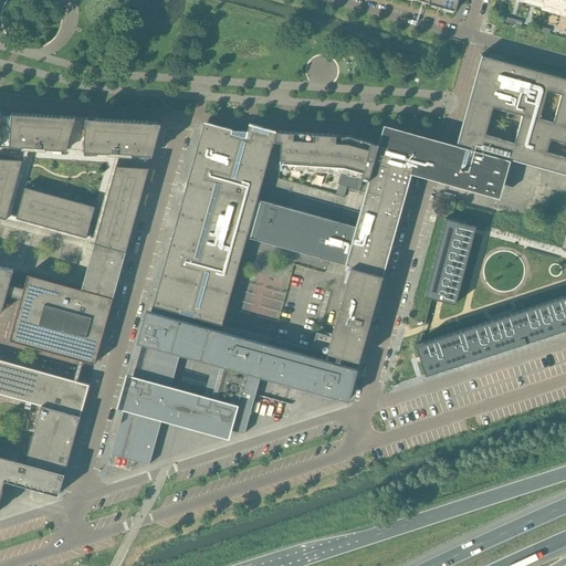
[(443,0),(441,7),(456,11),(458,0),(443,0)]
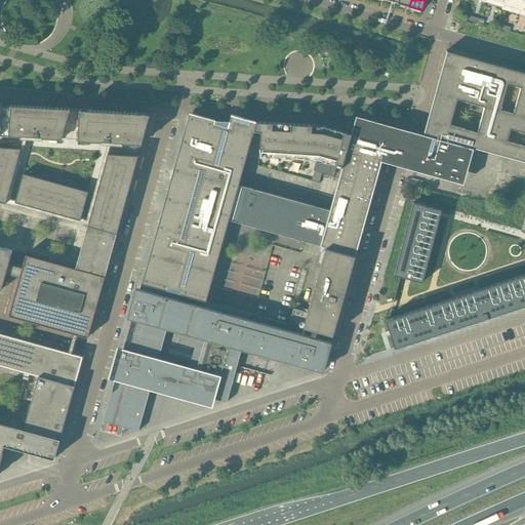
[(524,0),(472,0),(472,1),(505,10),(505,7),(524,12),(524,0)]
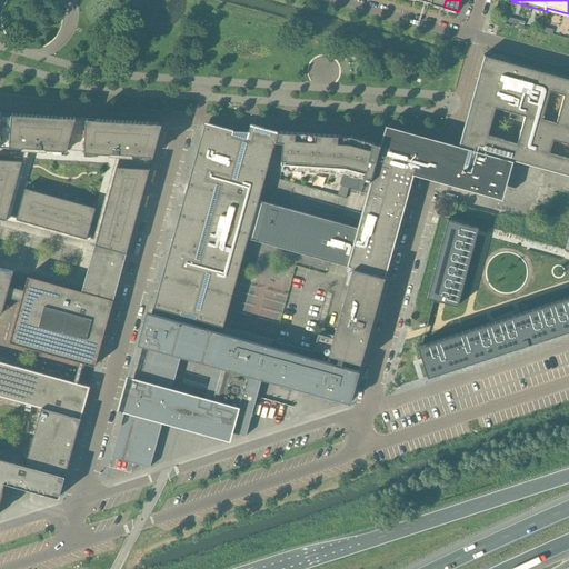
[(506,21),(523,26),(525,21),(507,17),(506,21)]
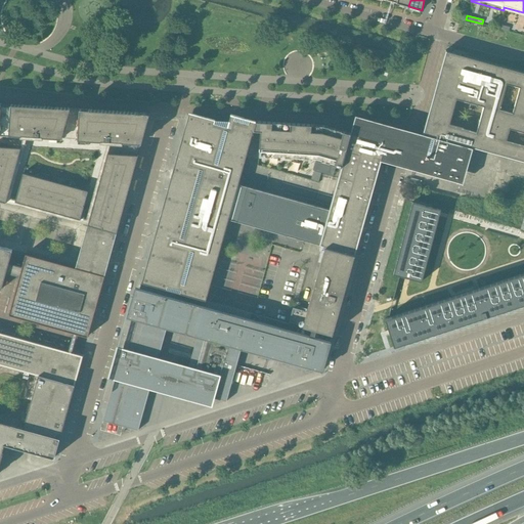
[(325,247),(355,255),(382,157),(399,161),(415,165),(440,172),(457,177),(464,179),(473,147),(523,161),(523,71),(492,62),(453,52),(445,50),(434,92),(427,119),(423,133),(409,130),(391,125),(383,123),(355,116),(354,121),(351,133),(342,167),(339,178),(331,211),(277,197),(238,186),(253,130),(256,121),(231,114),(229,121),(215,120),(189,113),(186,124),(141,282),(176,292),(206,301),(219,254),(228,219),(321,246),(325,247)]
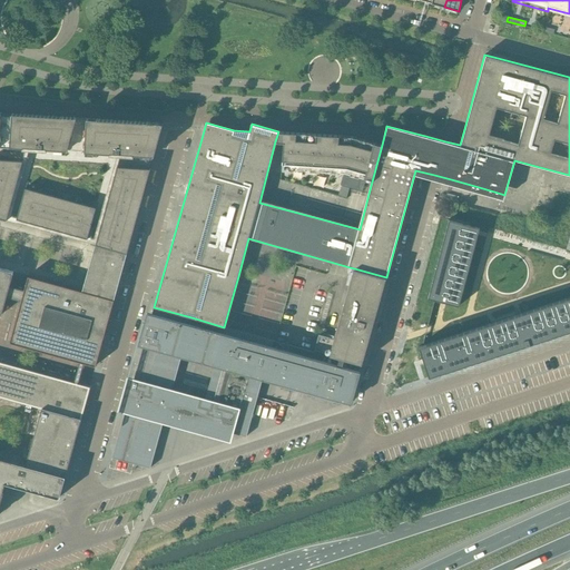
[(1,117),(2,112),(0,112),(0,217),(7,219),(96,244),(96,245),(127,253),(127,252),(161,128),(163,124),(158,123),(149,123),(148,123),(148,121),(99,119),(98,119),(62,117),(61,117),(12,114),(12,118),(1,117)]
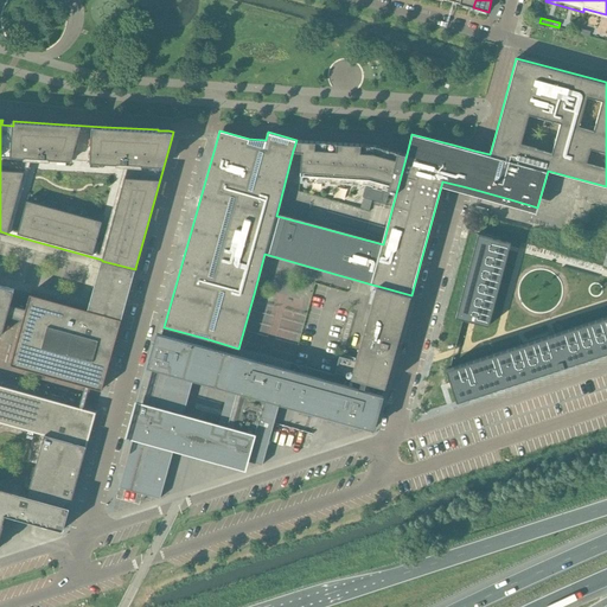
[(296,140),(293,151),(298,151),(301,163),(300,174),(306,174),(305,181),(368,185),(395,193),(406,154),(404,153),(389,149),(375,145),(342,144),(327,142),(302,140),(296,140)]
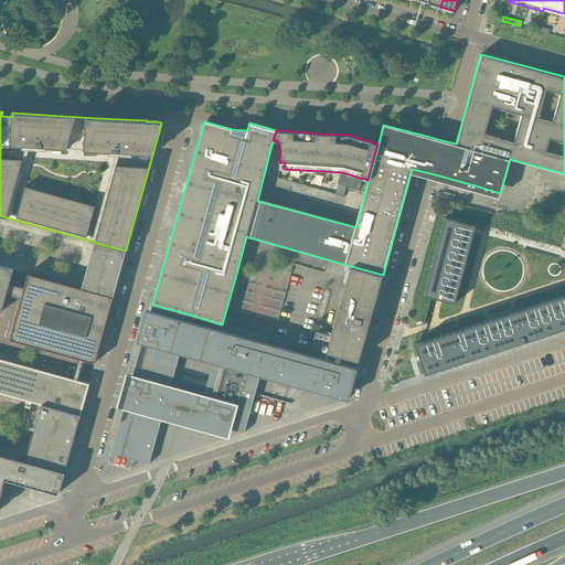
[(445,217),(424,295),(430,297),(432,297),(439,299),(441,300),(455,304),(473,232),(475,230),(475,228),(476,225),(462,222),(460,222),(445,217)]
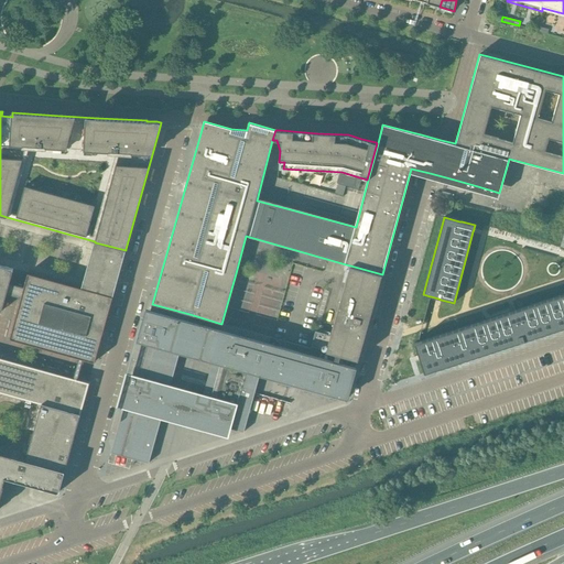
[(0,391),(41,403),(25,459),(0,452),(0,496),(6,478),(58,492),(89,382),(78,380),(84,359),(95,362),(125,255),(126,250),(95,242),(94,241),(82,288),(28,273),(24,285),(10,282),(13,269),(0,264),(0,391)]
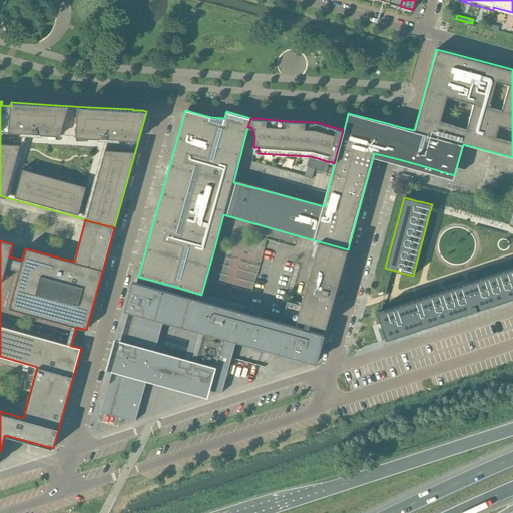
[(283,316),(326,328),(348,249),(319,241),(301,305),(287,301),(283,316)]
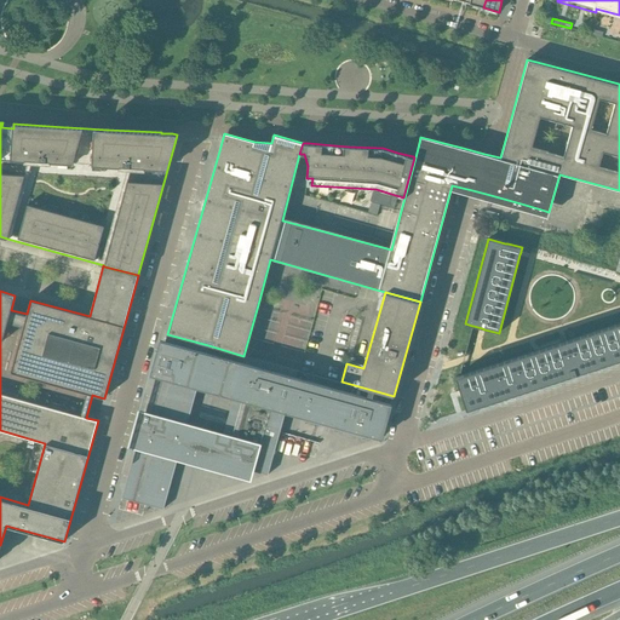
[(459,375),(455,377),(460,389),(460,390),(460,392),(461,395),(463,396),(466,409),(619,359),(619,322),(567,340),(564,342),(562,342),(539,349),(533,351),(459,375)]
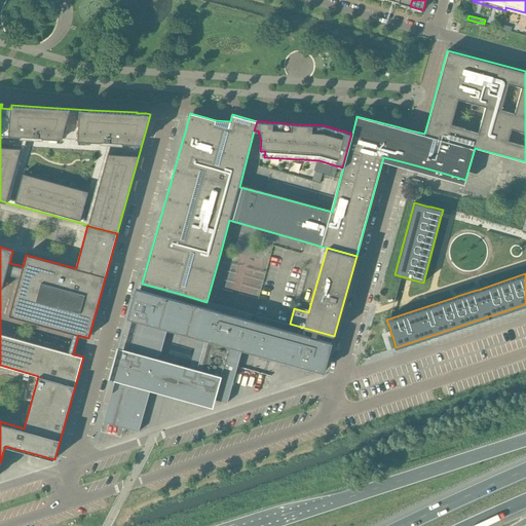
[(163,393),(213,408),(215,400),(227,403),(240,357),(242,349),(324,372),(332,342),(285,329),(254,321),(251,320),(252,314),(208,302),(207,307),(176,299),(177,293),(142,284),(141,289),(136,288),(127,317),(133,318),(123,349),(117,347),(116,352),(109,379),(115,380),(104,422),(139,431),(150,390),(163,393)]
